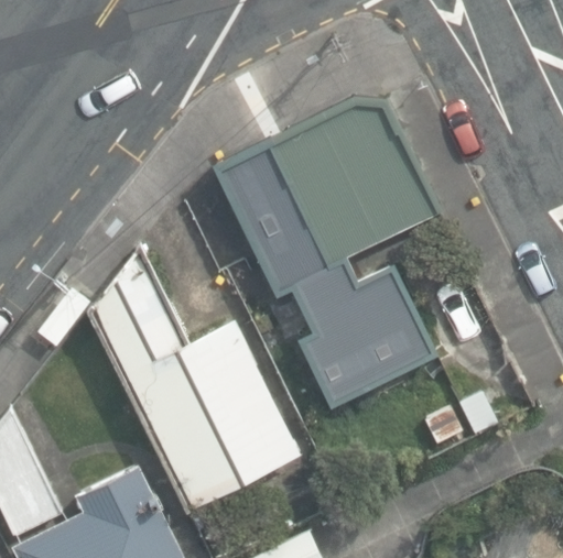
[(296,340),(329,408),(437,356),(393,263),(359,280),(348,258),(443,211),(388,99),(354,97),(213,166),(277,298),(292,292),(312,332),(296,340)]
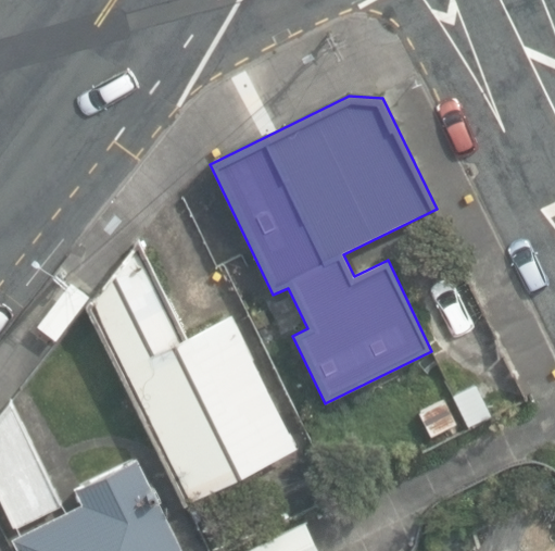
[(89,305),(187,502),(226,483),(235,500),(259,488),(251,473),(298,450),(231,318),(186,340),(137,242),(89,305)]
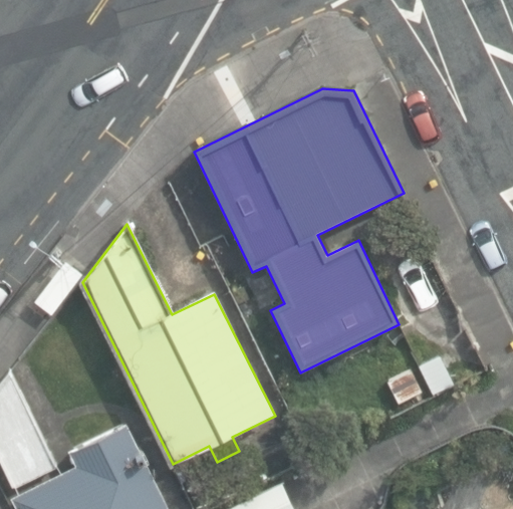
[(432,375),(441,394),(462,384),(453,365),(432,375)]
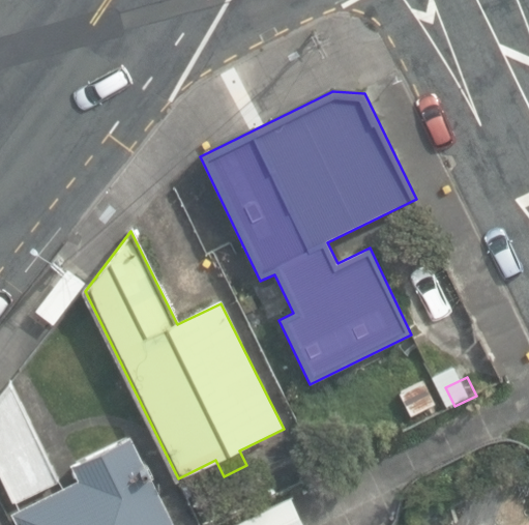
[(400,396),(411,417),(434,406),(423,384),(400,396)]
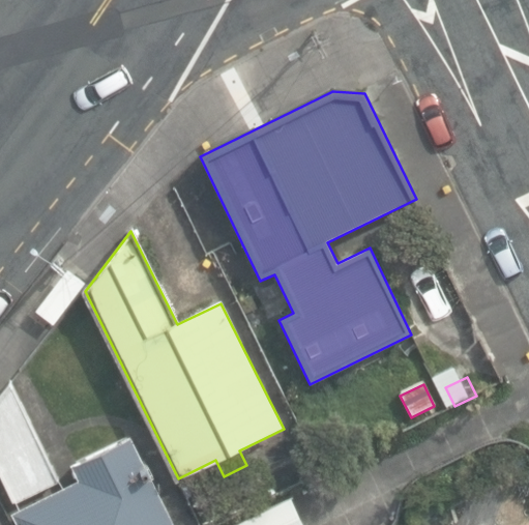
[(0,475),(15,505),(58,484),(10,385),(0,398),(0,475)]
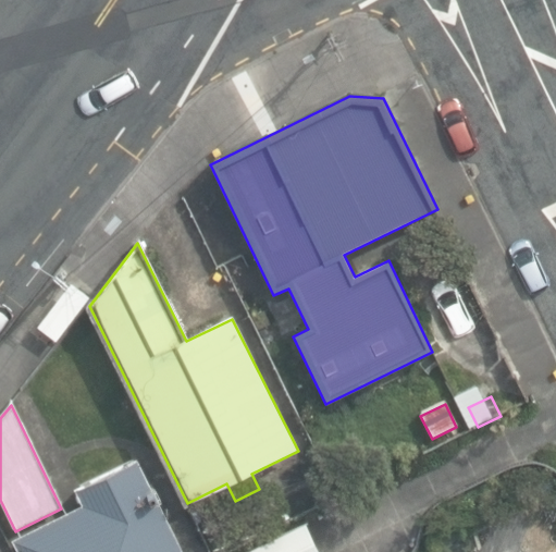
[(13,540),(19,551),(182,551),(137,460),(73,490),(82,507),(13,540)]
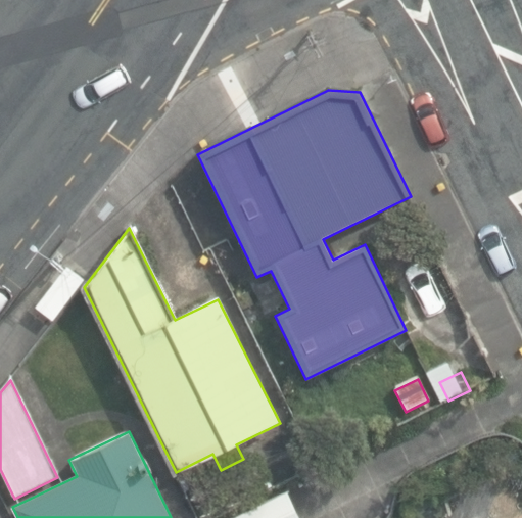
[(298,517),(286,492),(233,517),(298,517)]
